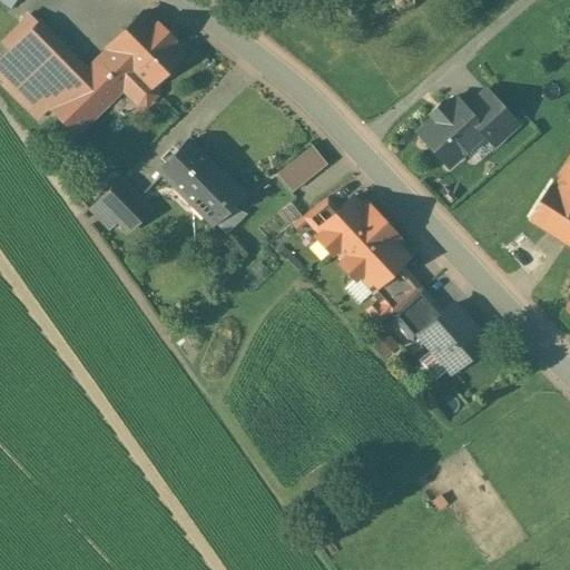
[(166,41),(141,17),(143,16),(141,13),(108,47),(108,48),(136,75),(149,88),(154,84),(183,55),(167,40),(166,41)]
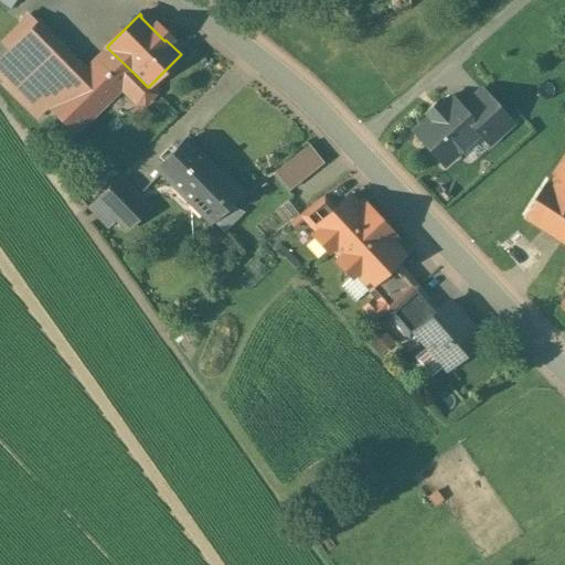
[(1,42),(10,52),(39,23),(29,14),(1,42)]
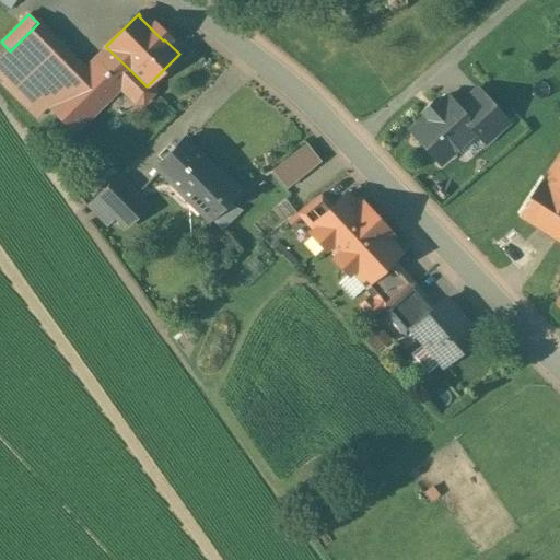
[(10,51),(1,60),(24,83),(61,47),(38,23),(10,51)]
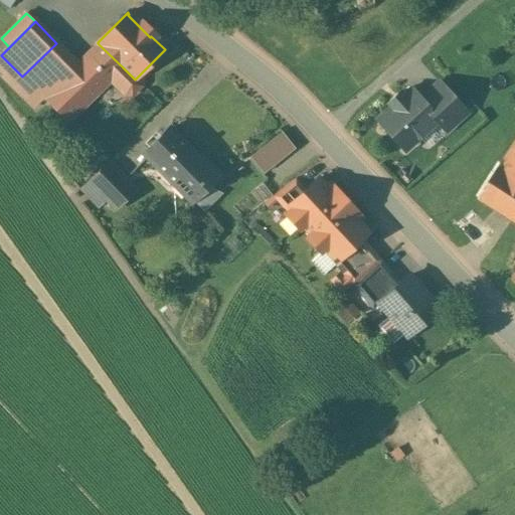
[(56,43),(22,76),(43,98),(76,64),(56,43)]
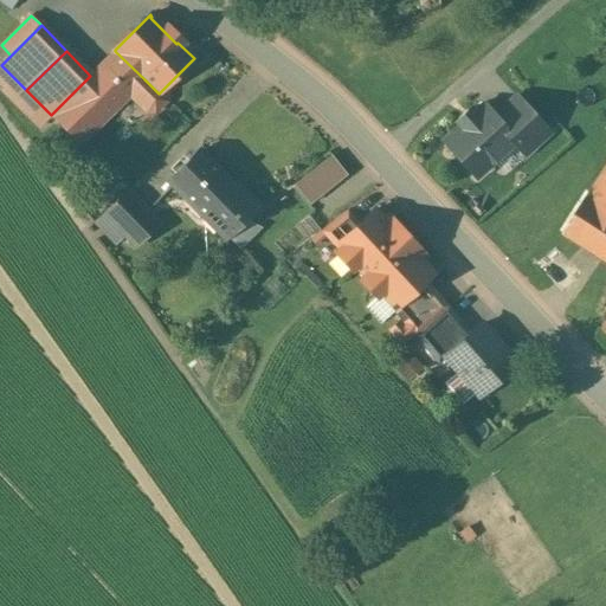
[(90,76),(51,115),(52,116),(79,144),(129,95),(144,79),(115,51),(90,76)]
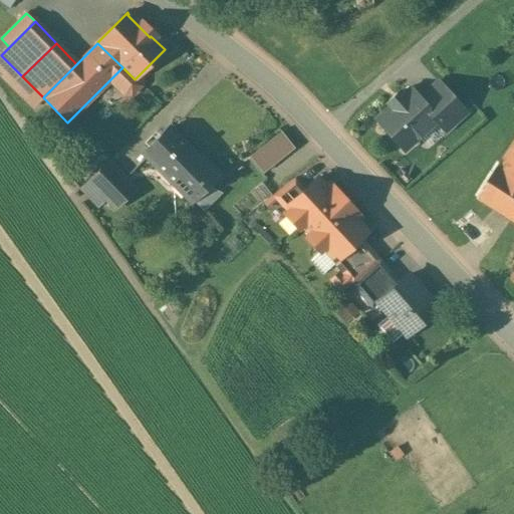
[(22,76),(1,55),(0,55),(0,69),(4,73),(3,75),(35,106),(44,98),(43,97),(22,76)]
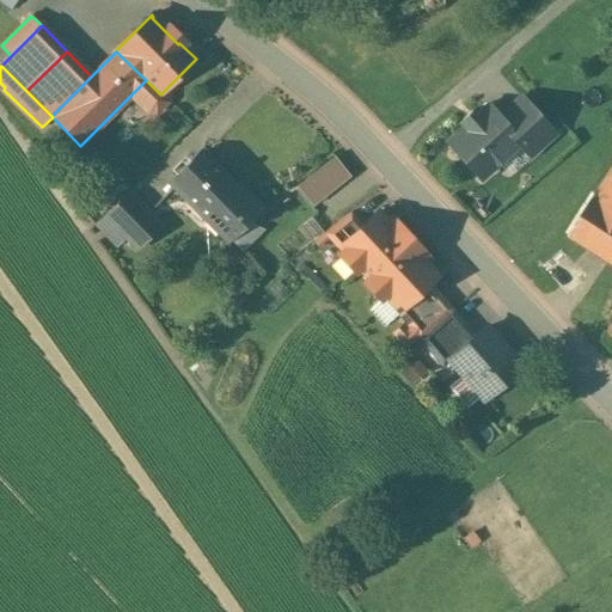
[(160,95),(146,80),(130,96),(147,114),(157,112),(167,102),(167,93),(165,90),(160,95)]
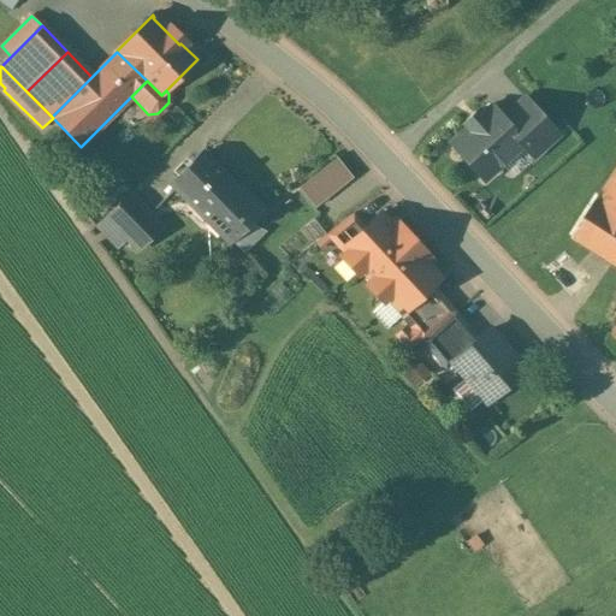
[(557,135),(525,99),(503,119),(525,143),(522,144),(533,157),(557,135)]
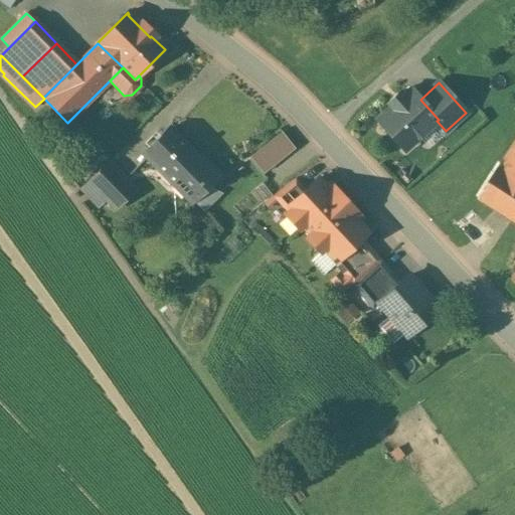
[(411,90),(403,97),(399,92),(387,104),(391,108),(377,120),(404,150),(437,121),(439,120),(420,100),(411,90)]
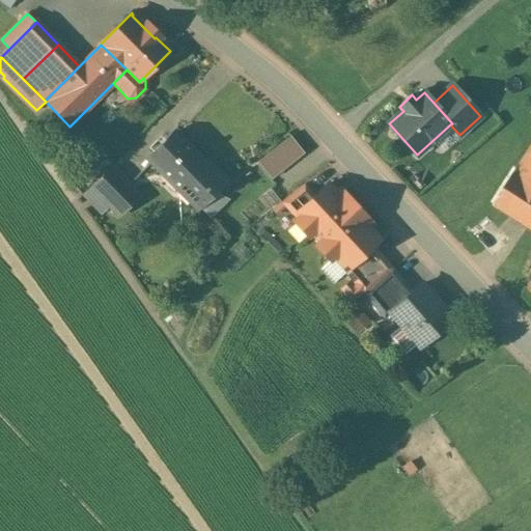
[(226,180),(206,160),(203,163),(173,133),(147,158),(179,190),(178,190),(197,208),(226,180)]
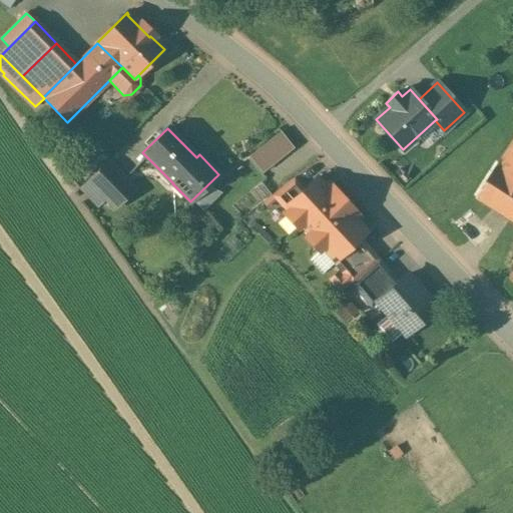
[(266,168),(300,146),(289,128),(253,150),(266,168)]
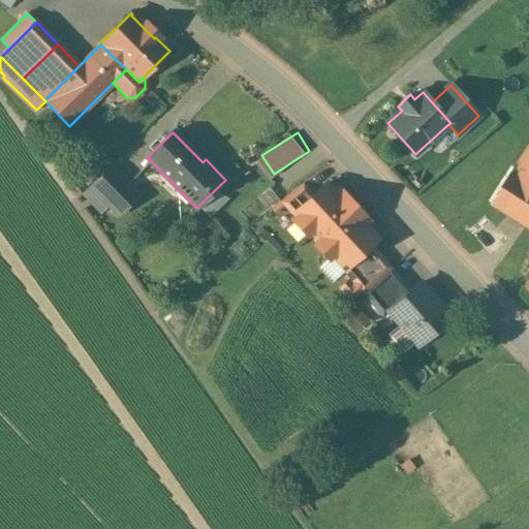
[(528,148),(516,169),(528,178),(528,148)]
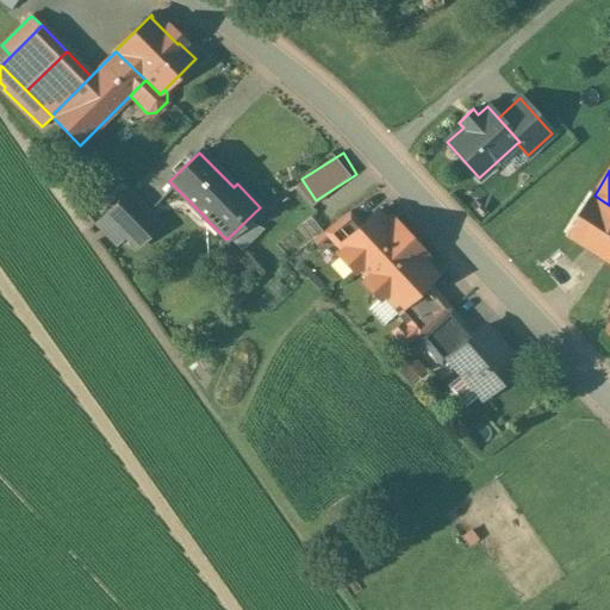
[(149,215),(126,192),(104,215),(137,248),(150,235),(141,223),(149,215)]
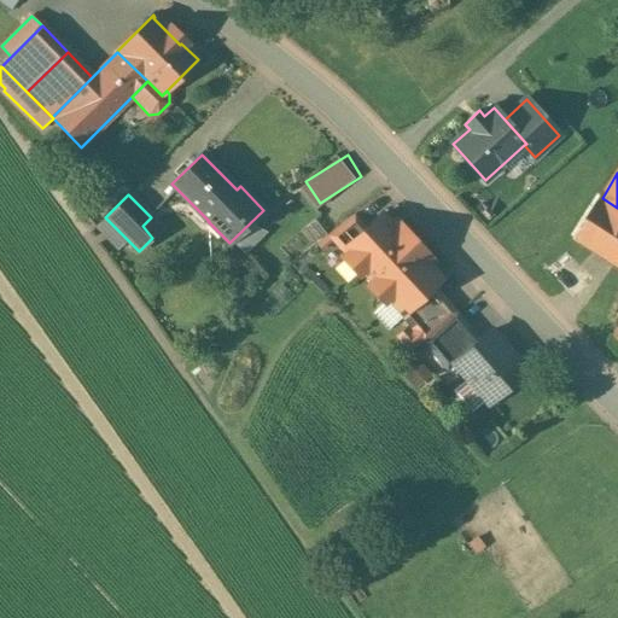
[(617,208),(602,198),(600,197),(575,238),(617,264),(617,208)]
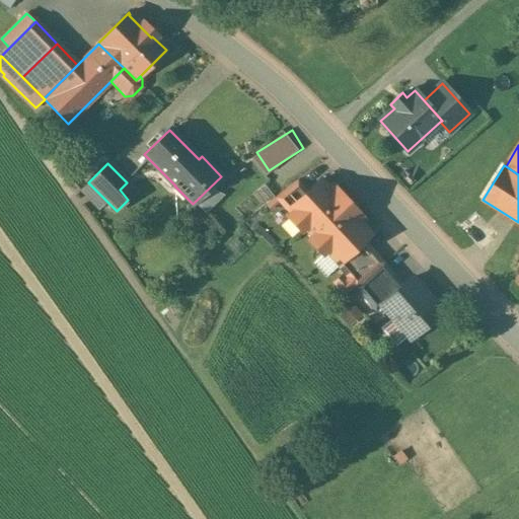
[(296,180),(275,197),(288,211),(289,210),(288,209),(306,193),(296,180)]
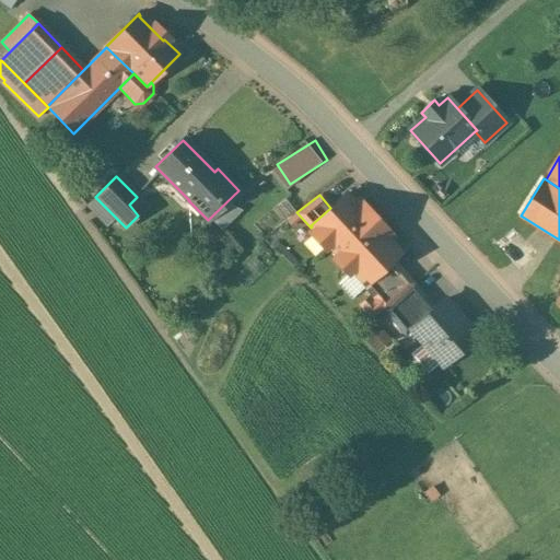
[(354,205),(346,196),(345,195),(343,195),(343,196),(330,208),(311,225),(312,226),(314,230),(311,233),(310,234),(311,235),(317,242),(325,251),(326,249),(326,248),(329,245),(338,254),(334,258),(333,258),(334,260),(334,259),(347,273),(348,275),(349,273),(352,270),(364,283),(365,284),(392,259),(398,254),(399,253),(398,252),(387,241),(391,236),(391,237),(392,236),(391,235),(360,201),(359,200),(354,205)]
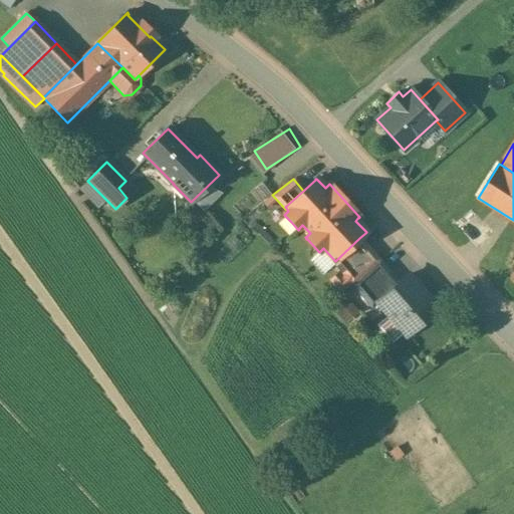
[(359,238),(335,261),(334,260),(332,261),(351,284),(378,260),(359,238)]
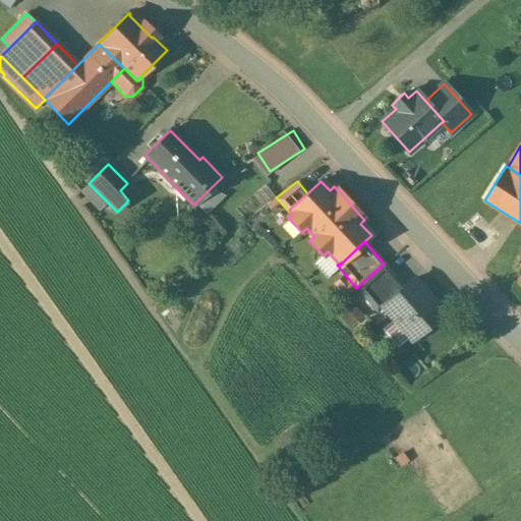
[(384,264),(356,288),(377,311),(382,307),(382,306),(404,286),(384,264)]
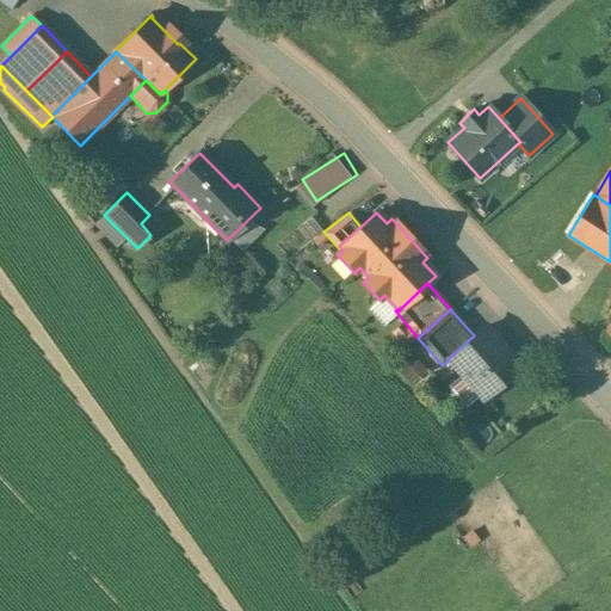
[(504,352),(482,328),(474,335),(448,359),(448,360),(482,400),(520,366),(506,350),(504,352)]
